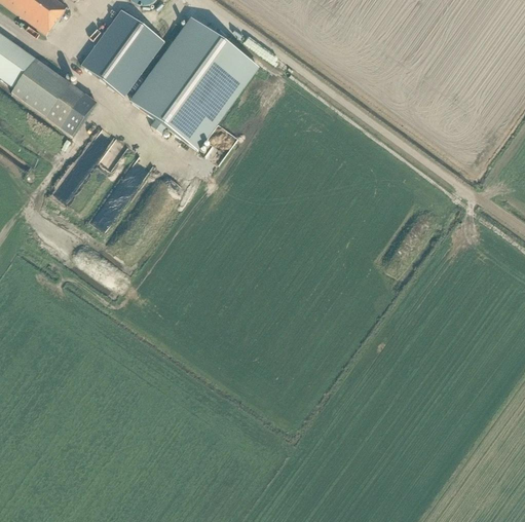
[(0,0),(0,2),(46,35),(66,8),(54,0),(0,0)]
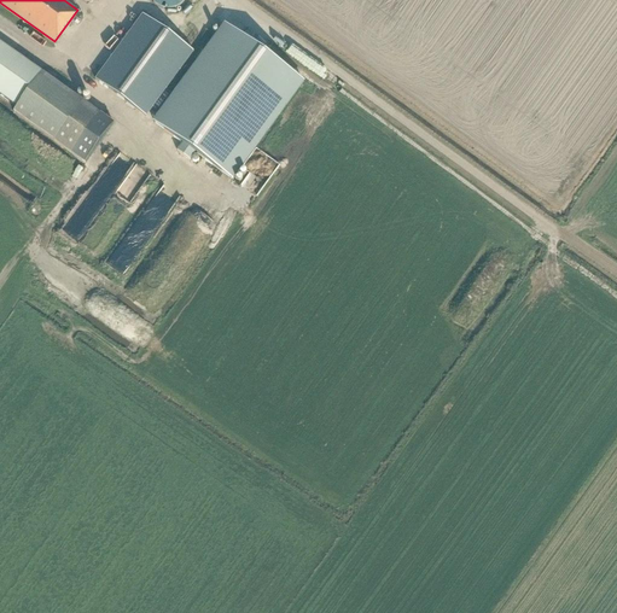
[(143,11),(94,76),(145,112),(192,48),(143,11)]
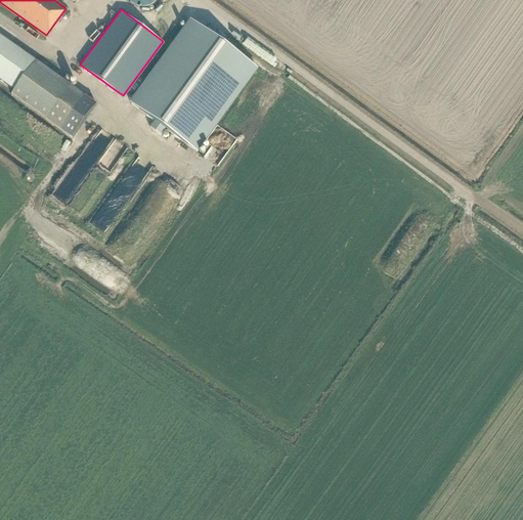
[(190,18),(130,101),(155,119),(149,125),(160,132),(164,126),(195,148),(256,66),(190,18)]
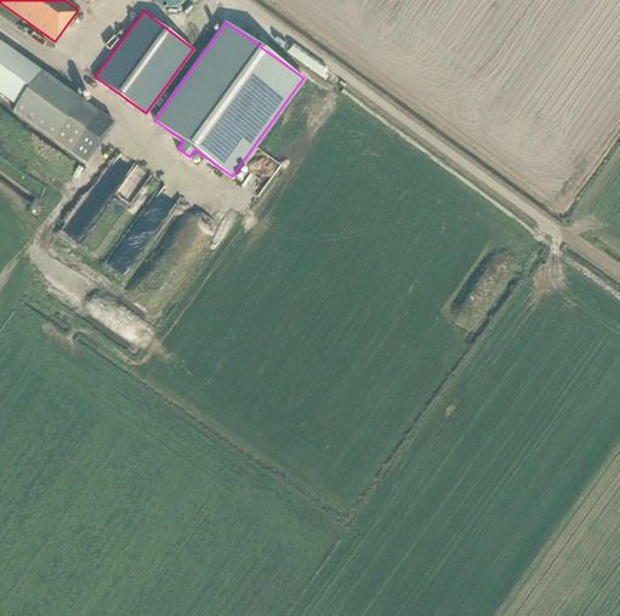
[(0,92),(16,104),(13,109),(85,161),(114,121),(0,39),(0,92)]
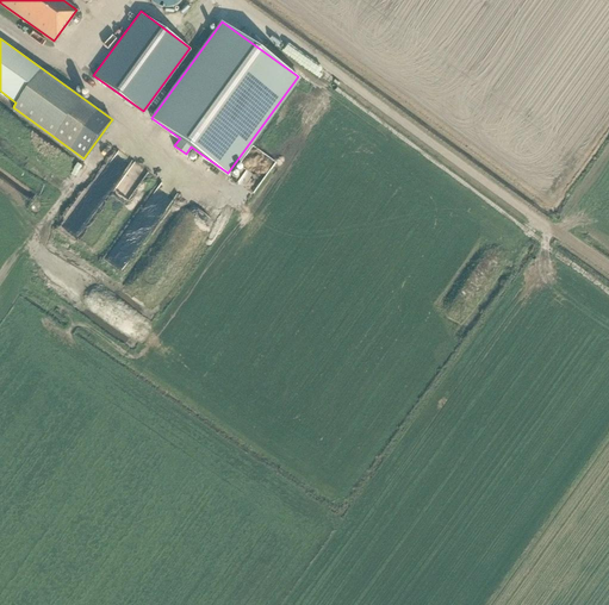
[(57,143),(0,99),(0,129),(43,162),(57,143)]
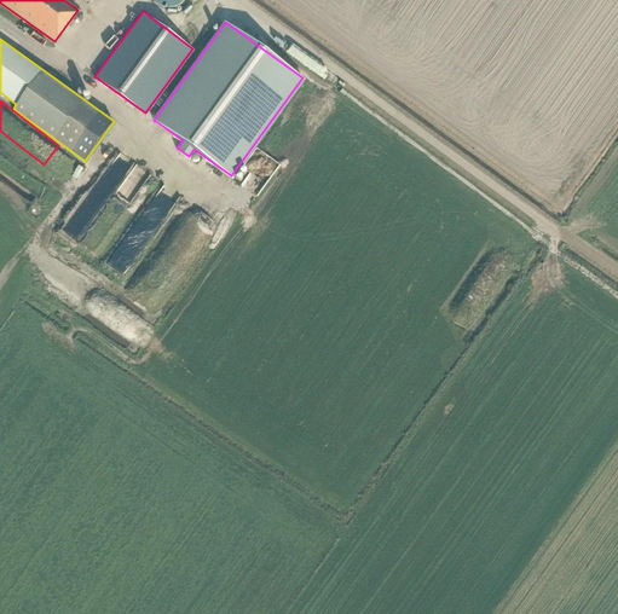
[(136,160),(121,150),(63,229),(78,238),(136,160)]
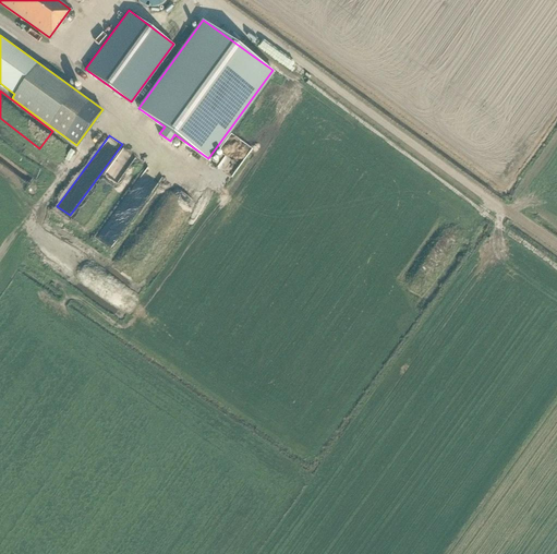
[(136,155),(122,145),(72,215),(85,225),(136,155)]
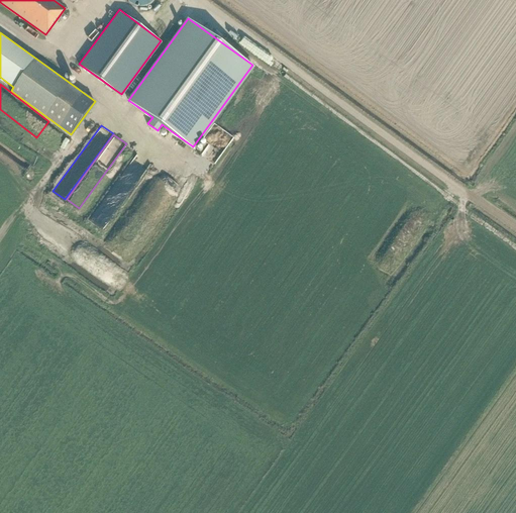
[(151,162),(137,152),(91,219),(105,228),(151,162)]
